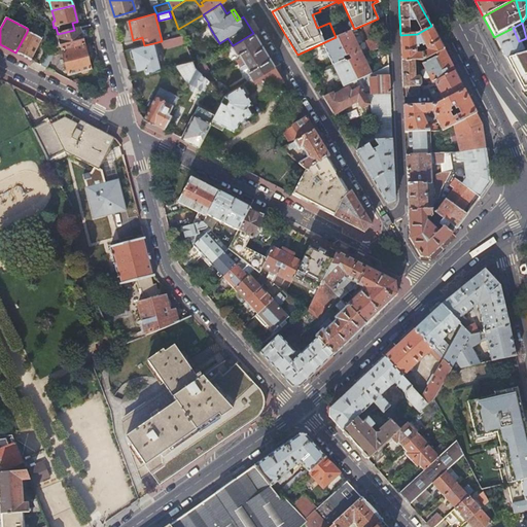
[(414,60),(422,60),(434,54),(444,49),(438,40),(431,26),(417,34),(400,35),(401,61),(414,60)]
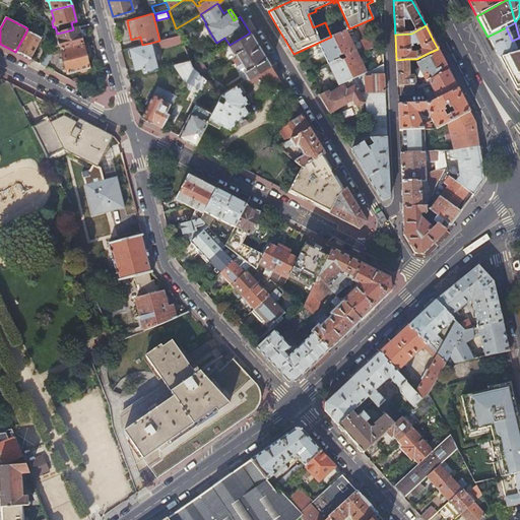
[(506,27),(488,37),(499,59),(519,52),(519,44),(515,47),(512,41),(506,27)]
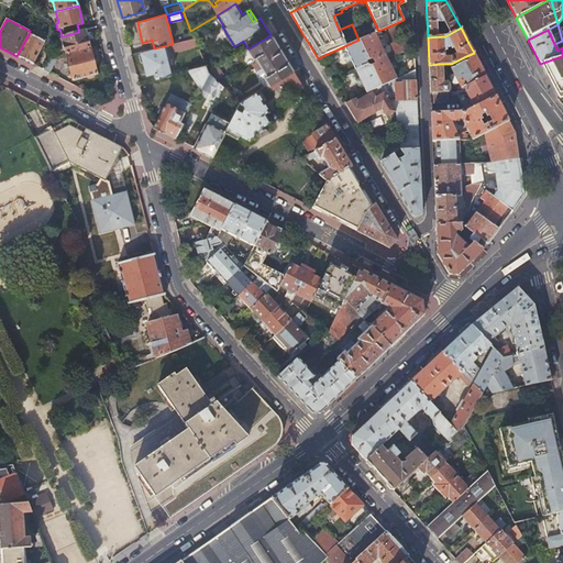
[(89,48),(85,31),(84,31),(79,32),(62,36),(66,55),(89,48)]
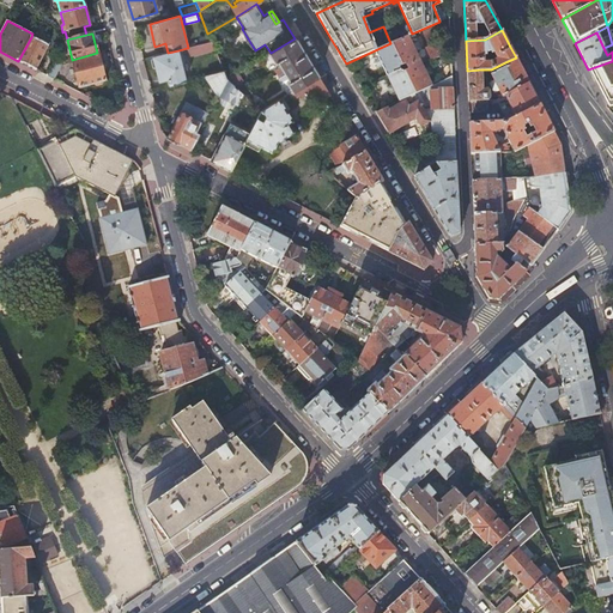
[(419,61),(408,36),(392,43),(404,68),(419,61)]
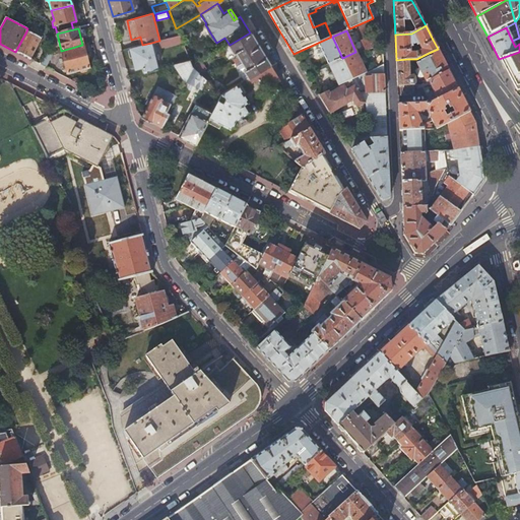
[(26,31),(15,52),(30,60),(42,38),(36,35),(35,36),(26,31)]
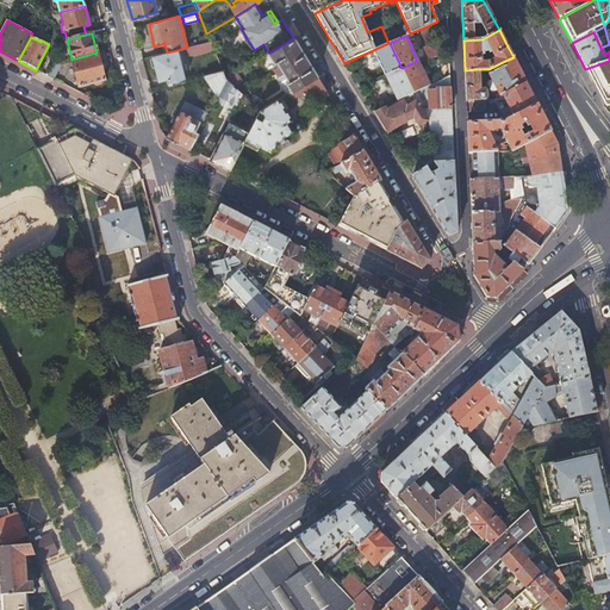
[(449,51),(448,37),(422,49),(428,60),(449,51)]
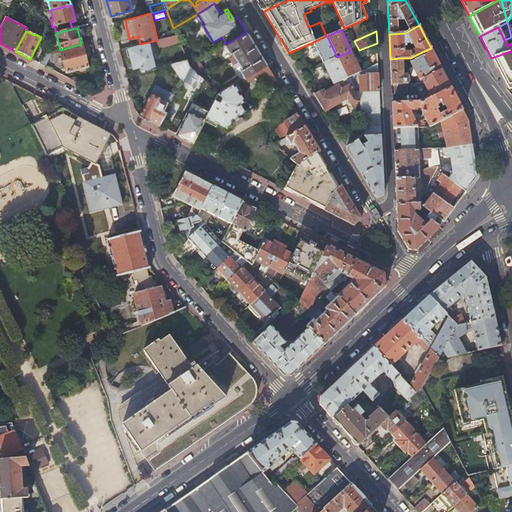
[(239,69),(244,77),(265,63),(256,48),(246,32),(226,44),(225,45),(229,53),(232,51),(236,59),(234,60),(236,63),(238,62),(241,68),(239,69)]
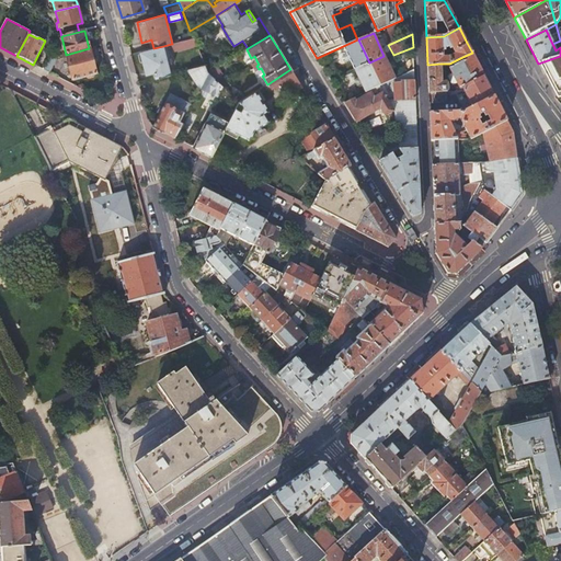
[(172,52),(196,44),(193,38),(172,44),(171,44),(172,52)]
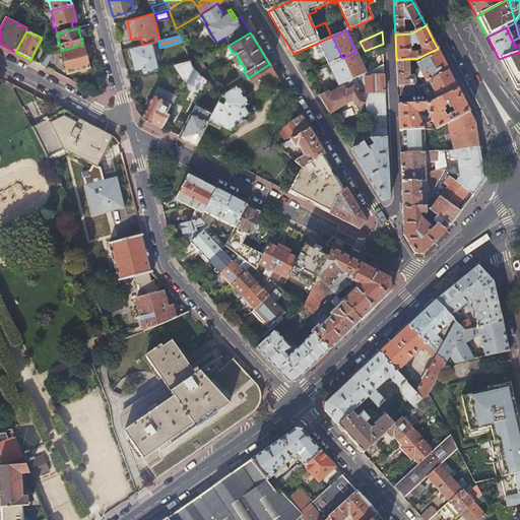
[(332,37),(331,37),(318,43),(328,64),(342,58),(332,37)]
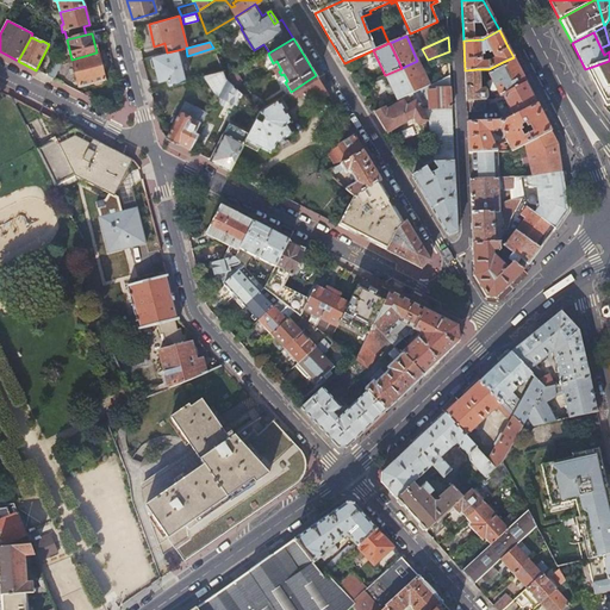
[(167,79),(169,85),(185,80),(178,50),(167,53),(153,56),(150,58),(153,67),(154,68),(155,68),(159,80),(167,79)]
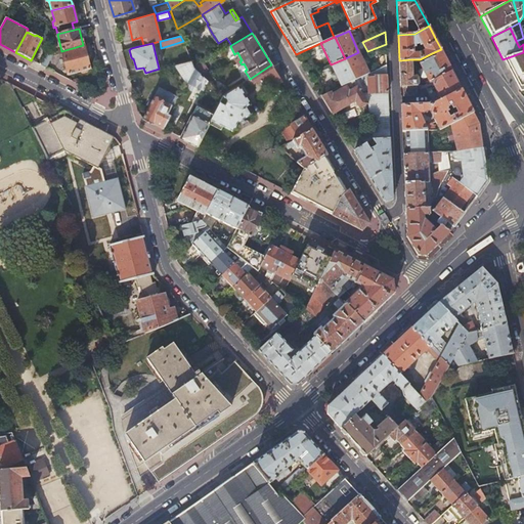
[(89,70),(83,45),(61,51),(68,76),(89,70)]
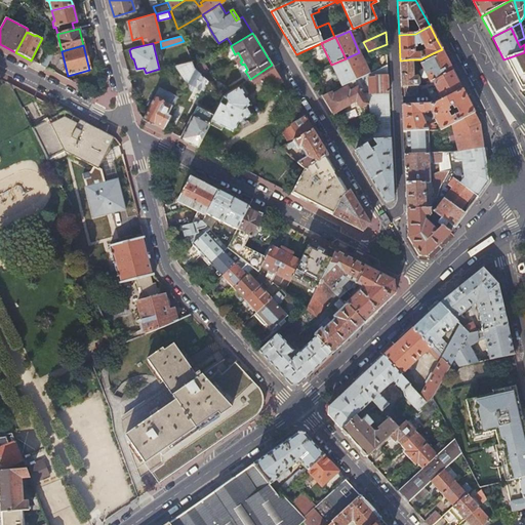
[(226,48),(214,55),(217,61),(229,53),(226,48)]
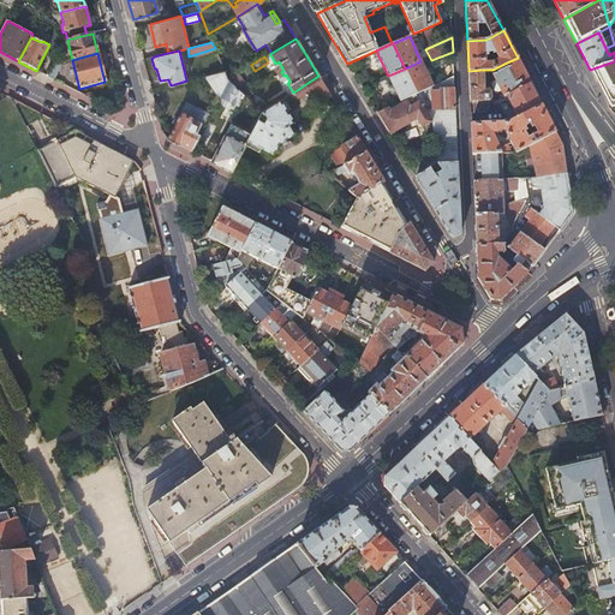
[(531,84),(518,58),(507,63),(509,65),(495,73),(496,78),(500,85),(497,88),(499,91),(501,90),(505,97),(507,96),(531,84)]
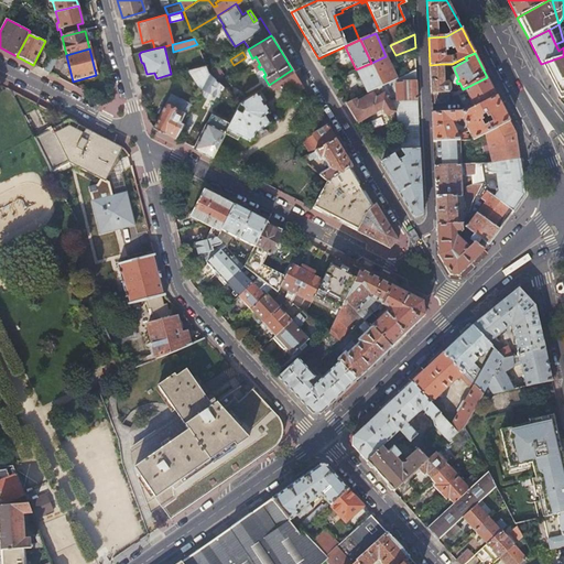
[(397,78),(387,58),(386,56),(371,63),(382,86),(388,83),(396,79),(397,78)]
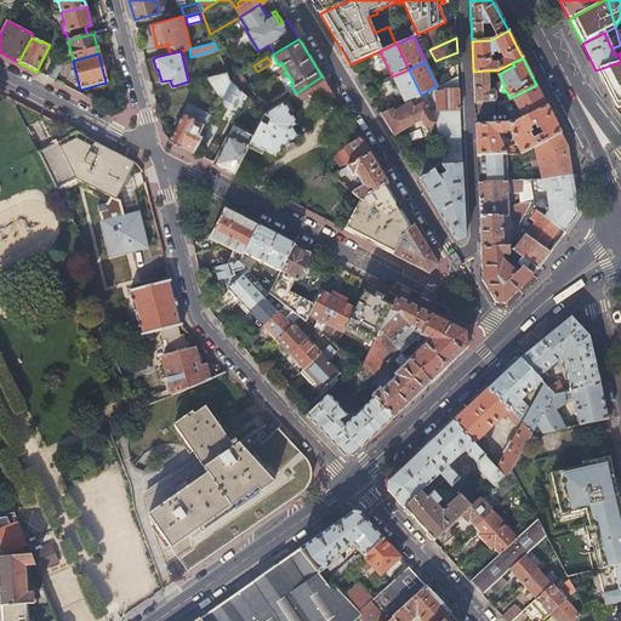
[(620,62),(596,70),(605,89),(611,101),(620,110),(620,62)]
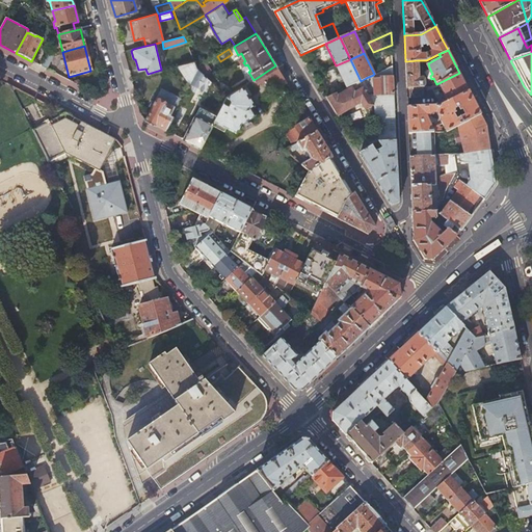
[(50,55),(46,56),(41,65),(44,68),(50,55)]
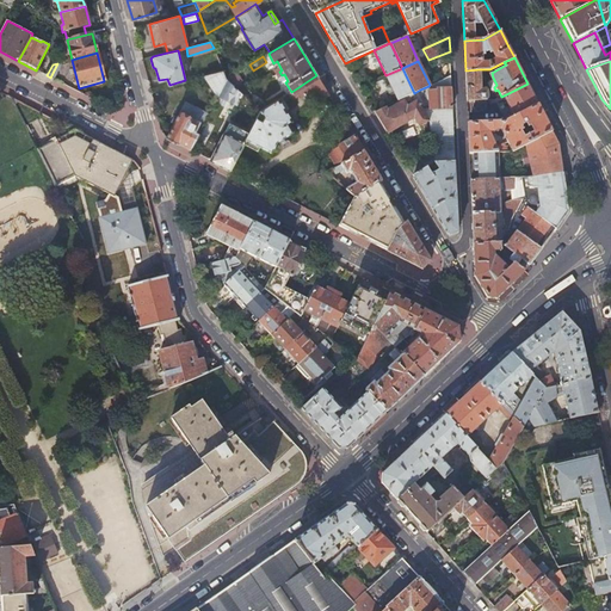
[(402,68),(386,75),(397,102),(411,94),(414,93),(402,68)]
